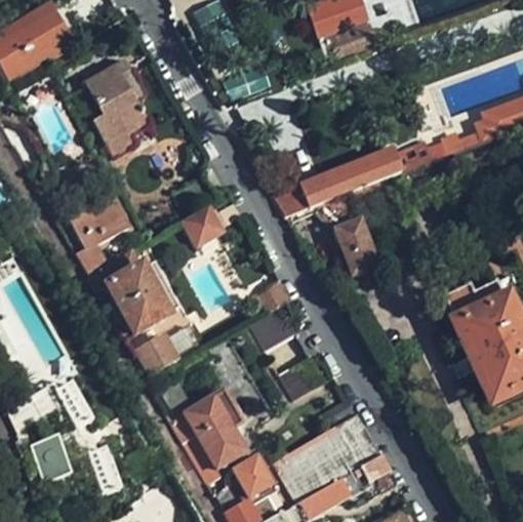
[(210,36),(230,27),(216,0),(214,0),(197,8),(210,36)]
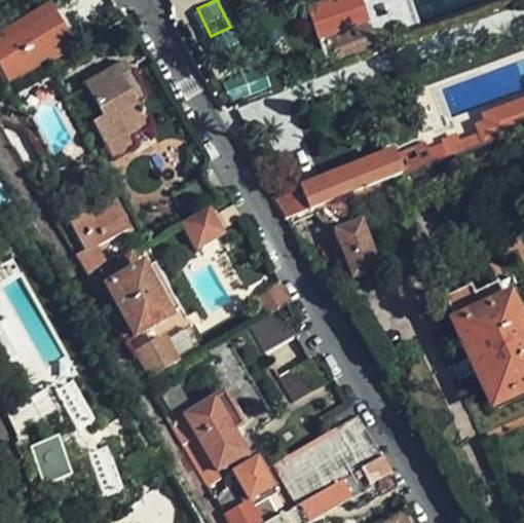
[(270,25),(283,59),(358,31),(346,0),(337,0),(270,25)]
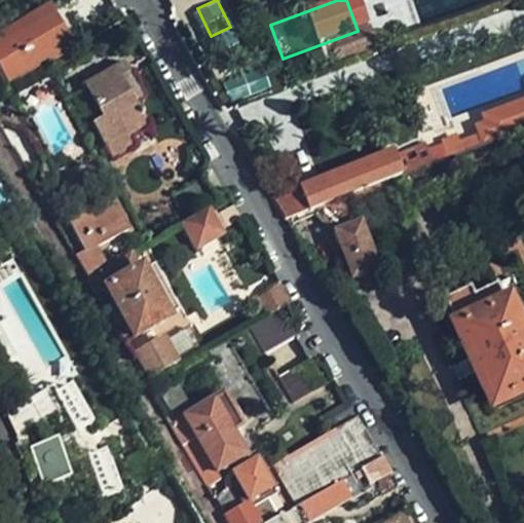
[(0,58),(14,82),(51,60),(71,48),(44,3),(0,30),(0,58)]
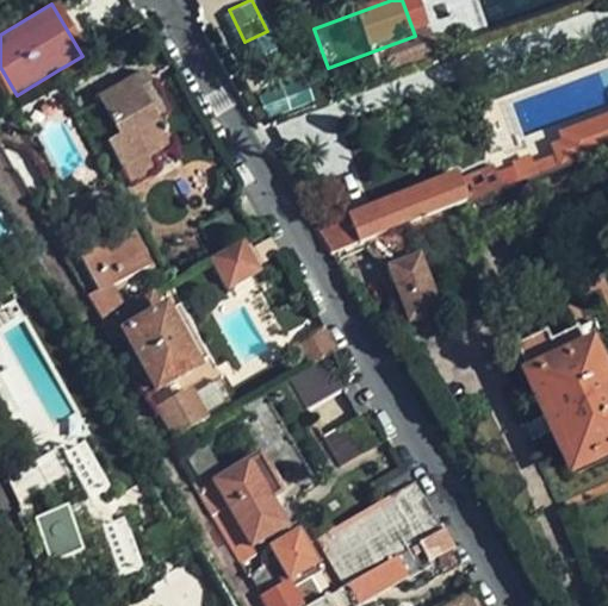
[(95,64),(91,52),(82,56),(60,69),(66,80),(95,64)]
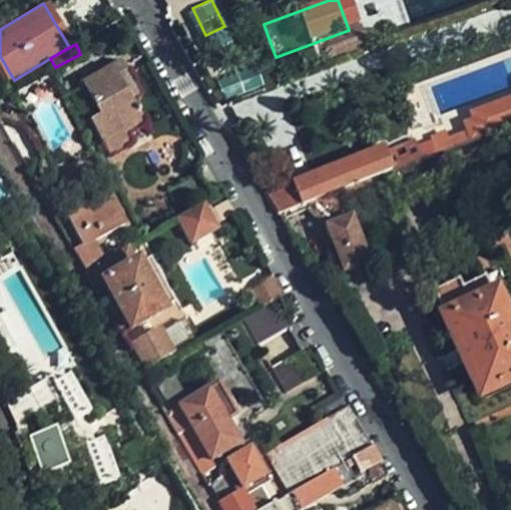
[(120,60),(112,65),(122,82),(129,77),(120,60)]
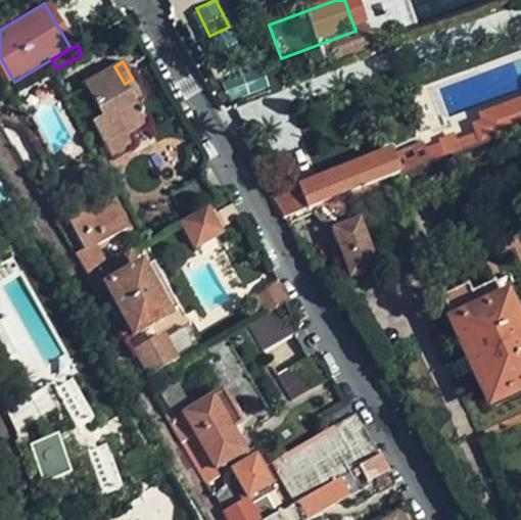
[(125,84),(114,66),(84,83),(101,114),(90,121),(109,153),(133,141),(129,132),(146,122),(133,98),(140,93),(132,79),(125,84)]
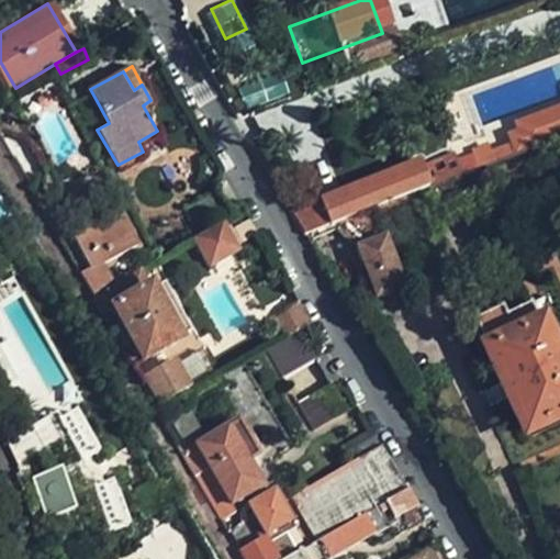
[(418,157),(291,205),(300,231),(416,187),(559,132),(559,101),(511,121),(513,126),(502,131),(505,140),(488,145),(485,141),(467,147),(469,153),(424,170),(418,157)]
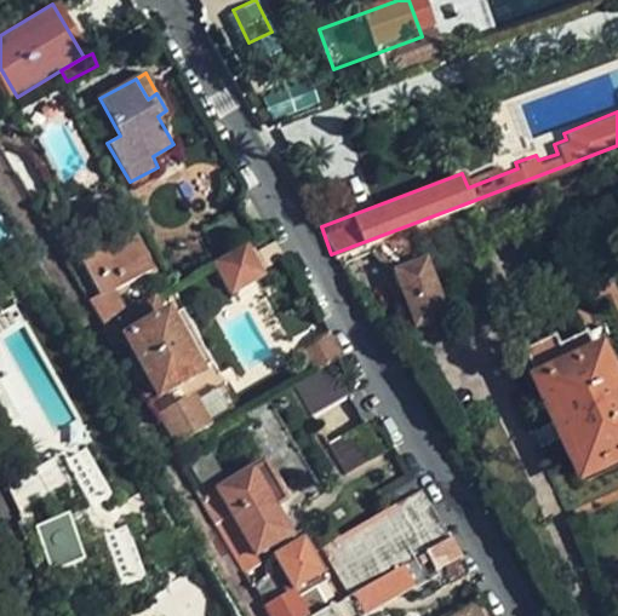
[(87,297),(103,324),(130,310),(116,287),(154,266),(132,229),(112,240),(98,214),(106,211),(98,199),(75,212),(93,246),(84,251),(90,260),(84,264),(98,291),(87,297)]
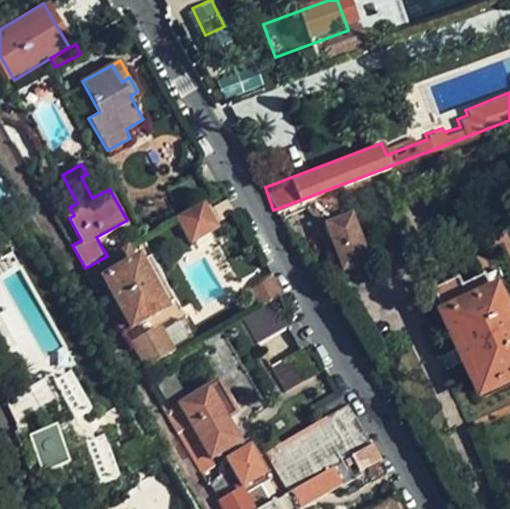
[(413,165),(391,175),(396,188),(418,180),(413,165)]
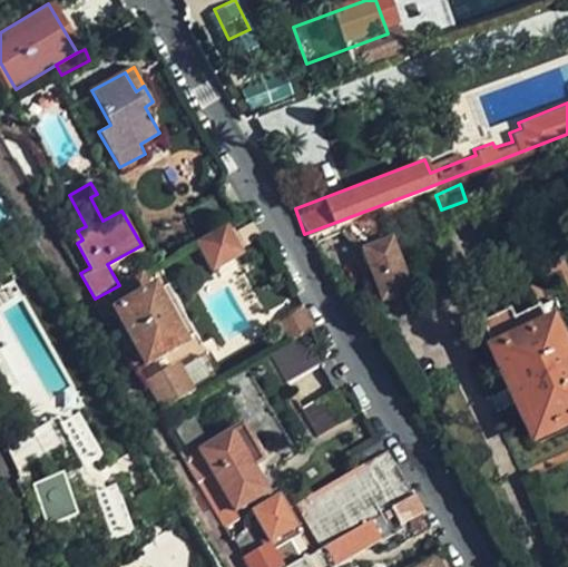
[(422,189),(304,234),(312,241),(342,228),(362,247),(379,297),(408,289),(385,226),(430,212),(422,189)]
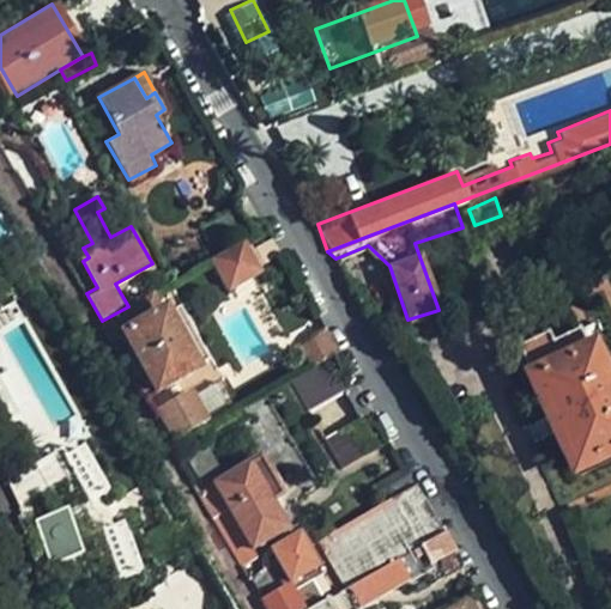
[(247,227),(235,205),(203,221),(216,244),(247,227)]
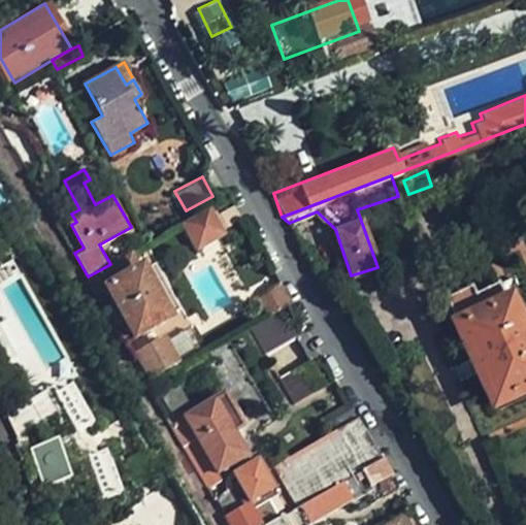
[(222,233),(207,207),(182,222),(197,248),(222,233)]
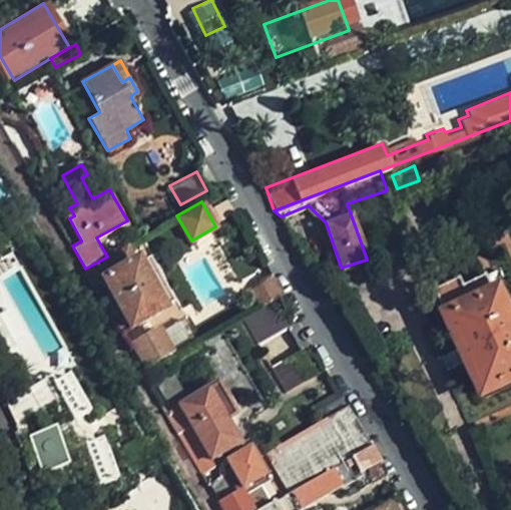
[(74,215),(69,207),(64,210),(69,218),(74,215)]
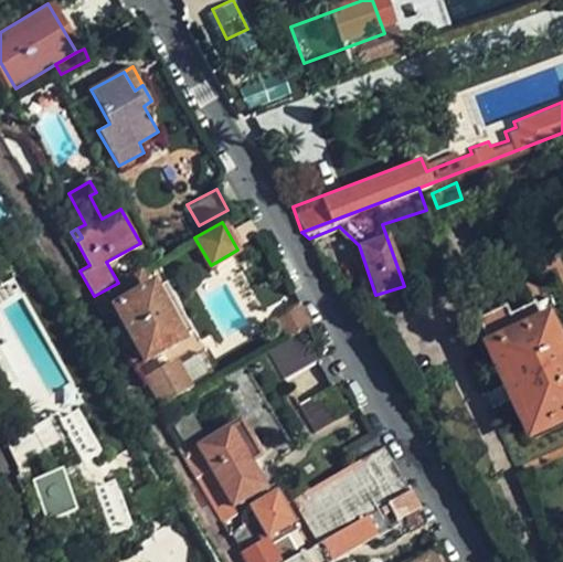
[(94,296),(130,360),(140,354),(144,360),(179,341),(177,337),(150,288),(140,269),(118,283),(94,296)]
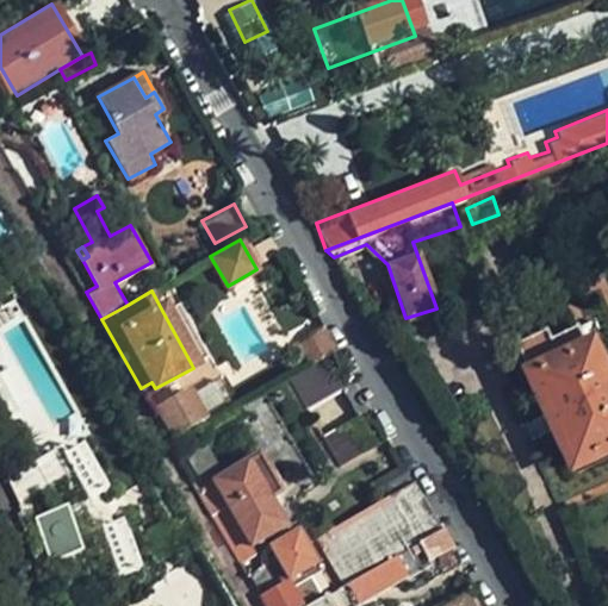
[(162,311),(191,363),(205,356),(177,304),(162,311)]
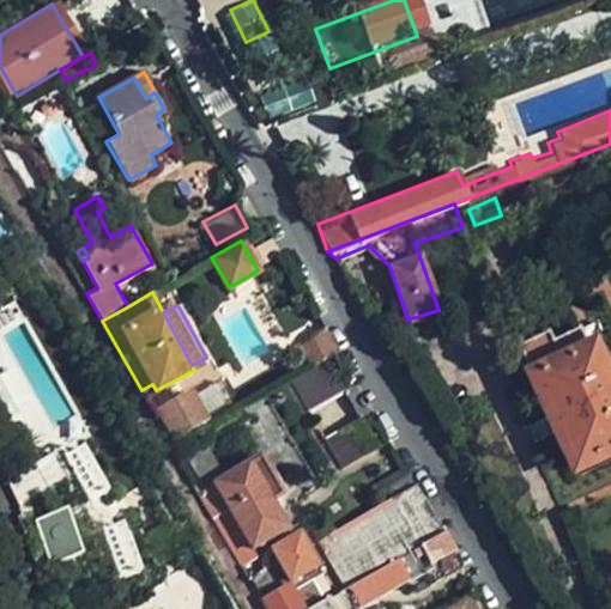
[(580,329),(610,393),(610,343),(599,320),(580,329)]
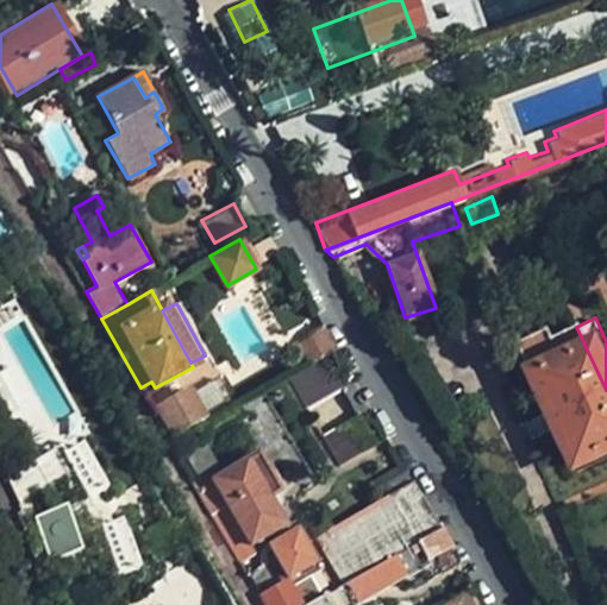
[(313,360),(336,348),(324,326),(301,338),(313,360)]
